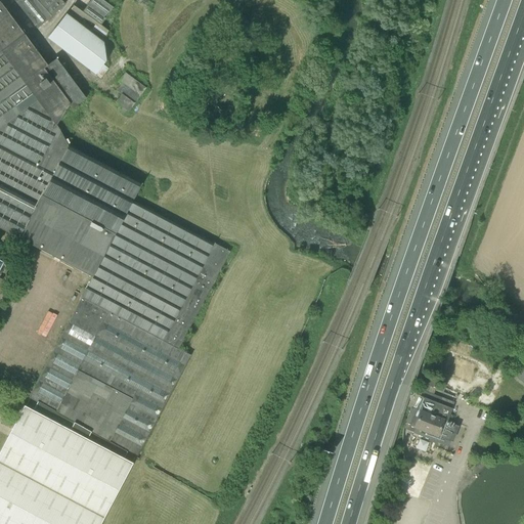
[(142,183),(69,144),(69,143),(67,139),(75,135),(124,161),(135,139),(85,113),(79,124),(62,132),(61,129),(56,124),(69,105),(72,108),(85,98),(56,58),(47,66),(0,2),(0,0),(13,0),(37,29),(66,4),(64,3),(67,0),(0,0),(0,228),(18,238),(92,277),(81,298),(61,334),(56,332),(24,394),(28,397),(136,457),(190,355),(178,349),(229,252),(214,244),(215,243),(133,201),(142,183)]
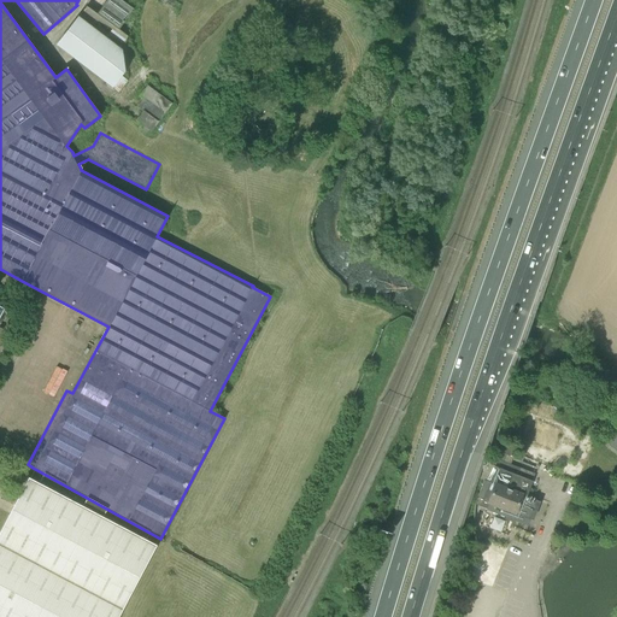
[(82,0),(83,1),(82,4),(86,6),(77,17),(56,45),(118,93),(128,81),(125,80),(122,48),(129,37),(118,30),(133,9),(121,0),(82,0)]
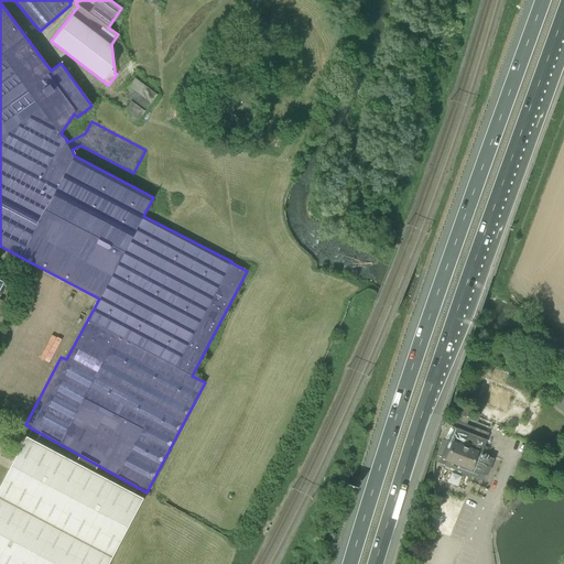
[(138,121),(158,95),(134,78),(127,88),(130,90),(125,98),(130,101),(123,110),(138,121)]
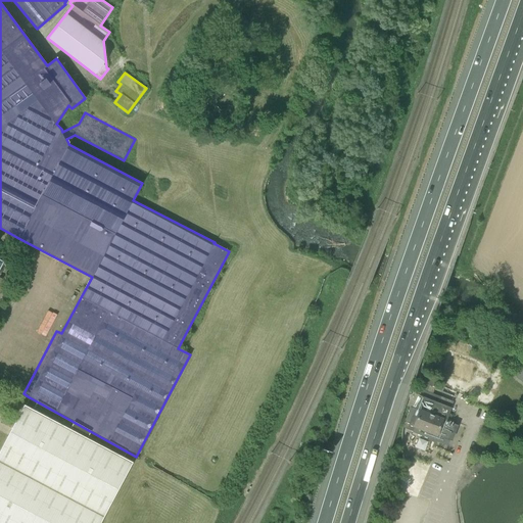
[(415,406),(412,405),(401,431),(410,434),(407,443),(428,452),(433,438),(448,443),(457,422),(448,418),(454,406),(453,405),(455,399),(453,399),(455,394),(423,383),(415,406)]
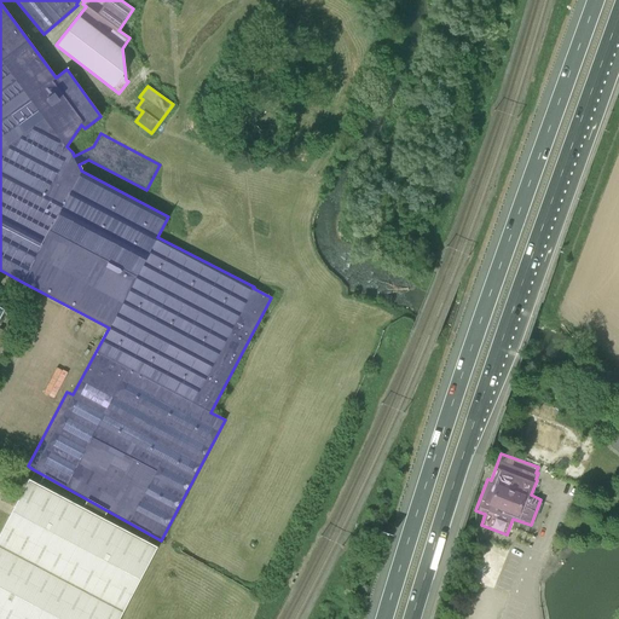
[(126,618),(160,554),(161,553),(160,551),(35,486),(33,486),(32,487),(0,547),(0,618),(126,618)]
